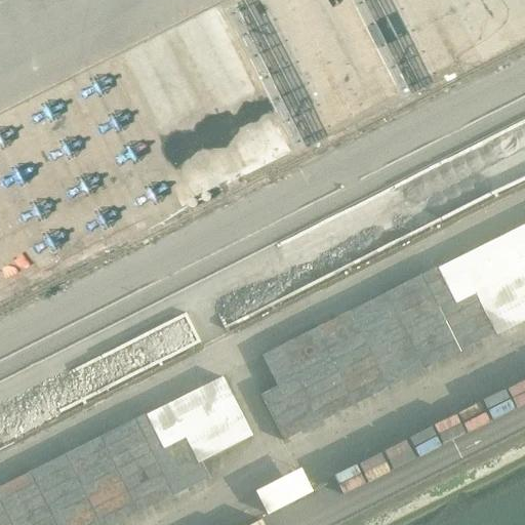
[(524,235),(259,342),(277,388),(264,393),(280,433),(466,358),(456,335),(465,332),(465,334),(485,326),(489,334),(524,319),(524,235)]
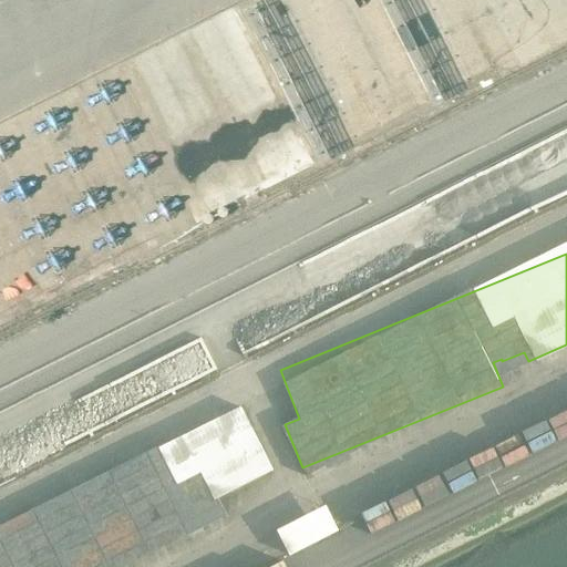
[(332,276),(228,320),(241,351),(362,299),(353,277),(336,285),(332,276)]
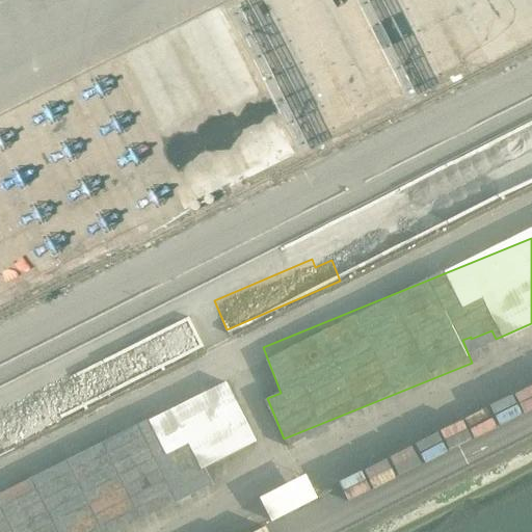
[(64,411),(207,351),(193,320),(51,380),(64,411)]
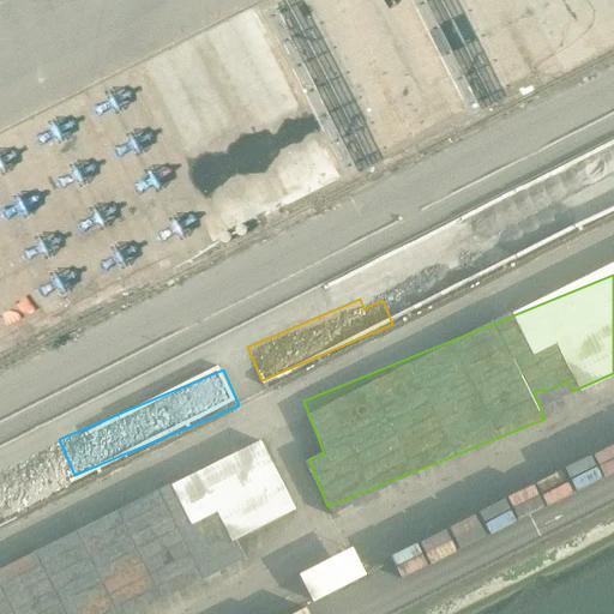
[(266,443),(143,494),(167,549),(148,558),(143,548),(94,569),(102,587),(85,594),(90,606),(79,611),(80,613),(130,613),(187,590),(182,579),(194,573),(197,581),(246,560),(236,537),(296,512),(266,443)]
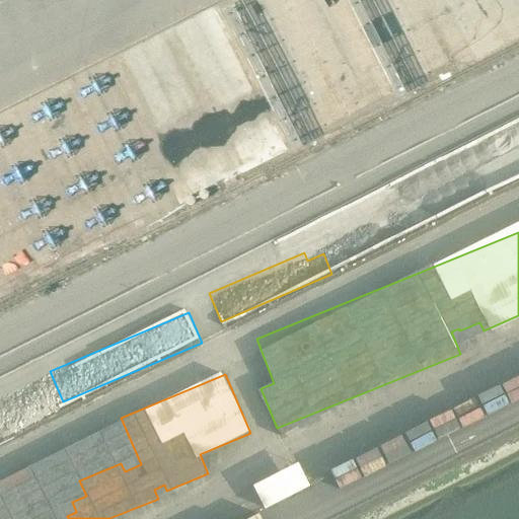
[(301,464),(255,482),(265,506),(310,489),(301,464)]
